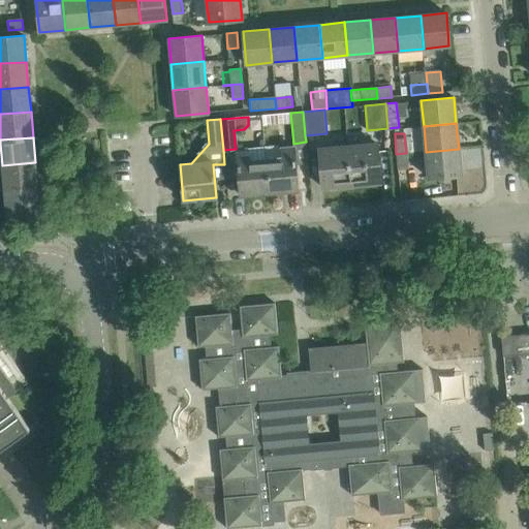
[(376,144),(347,147),(351,185),(380,182),(376,144)]
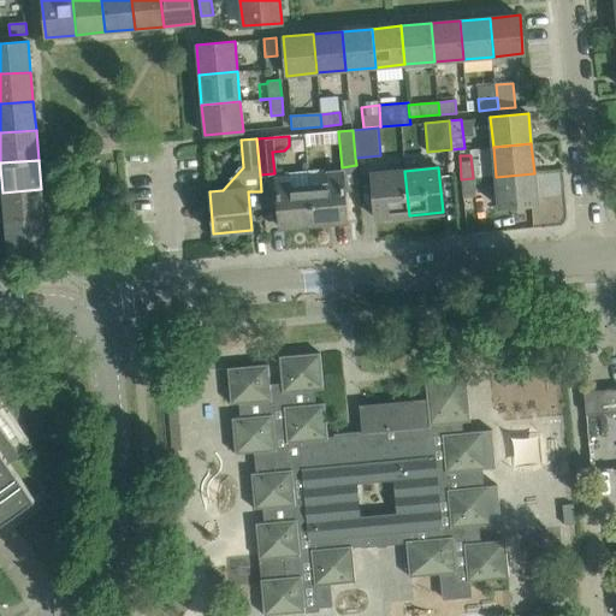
[(309,185),(308,171),(274,175),(279,227),(313,224),(309,185)]
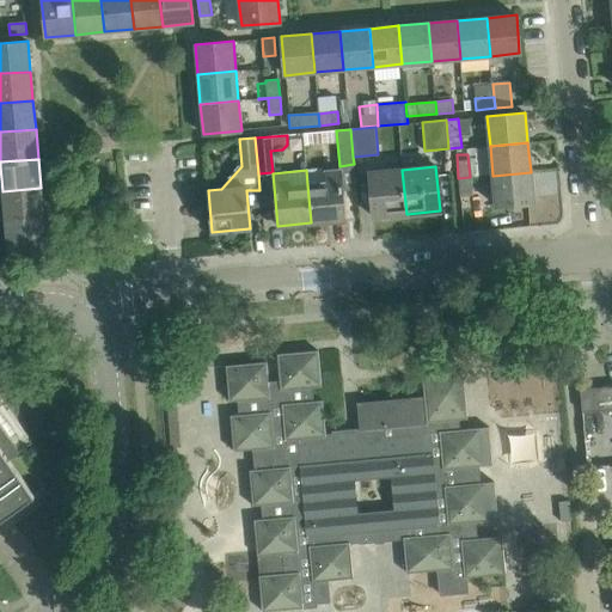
[(407,214),(402,170),(368,172),(373,216),(407,214)]
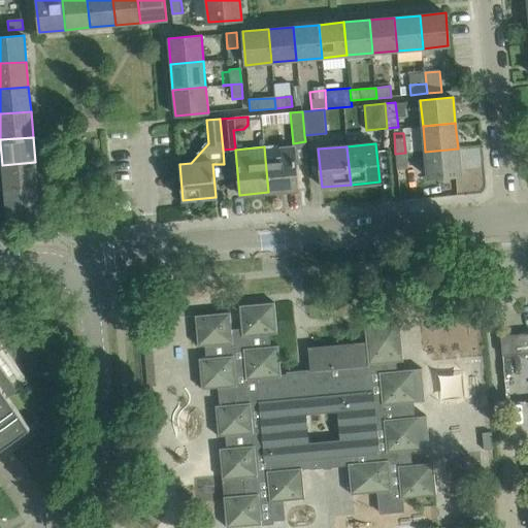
[(282,158),(265,159),(268,192),(297,190),(293,147),(281,149),(282,158)]
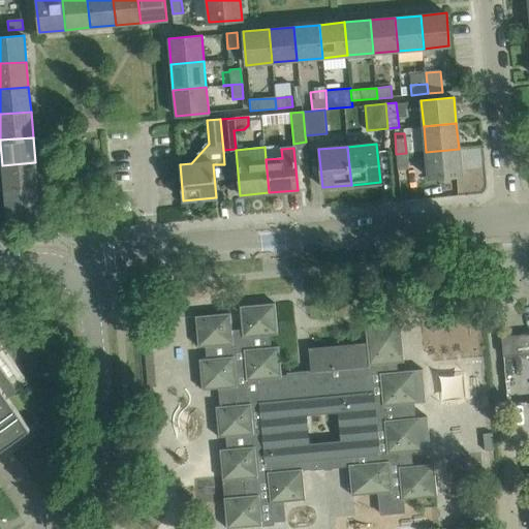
[(461,175),(459,149),(426,152),(428,178),(461,175)]
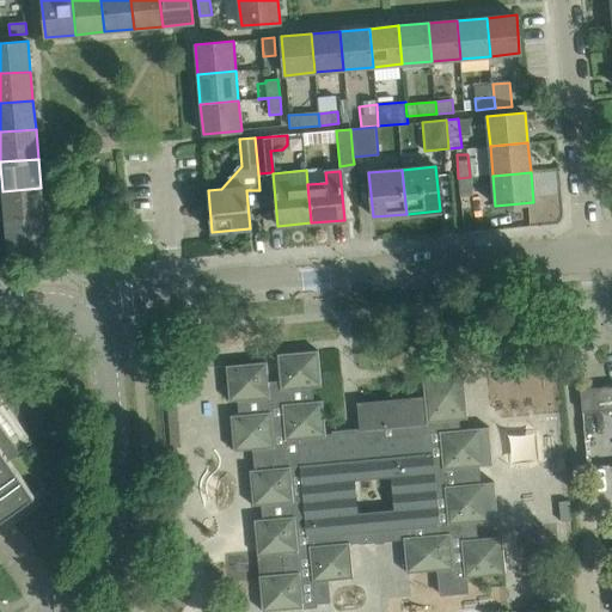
[(470,177),(458,178),(460,200),(472,199),(470,177)]
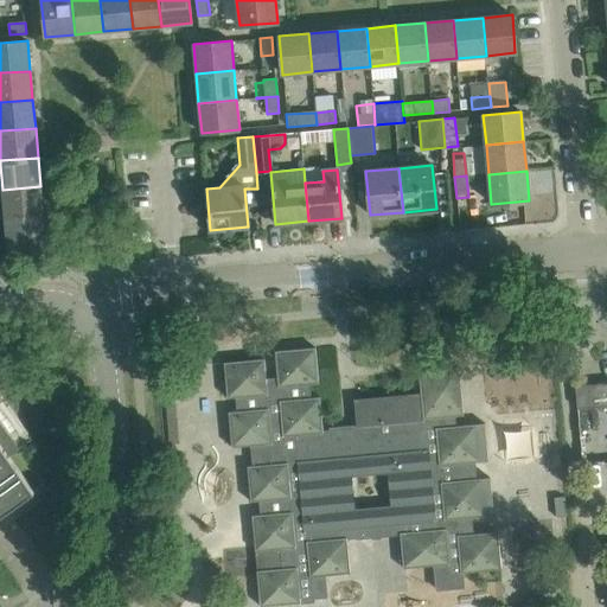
[(43,215),(40,186),(2,190),(5,218),(43,215)]
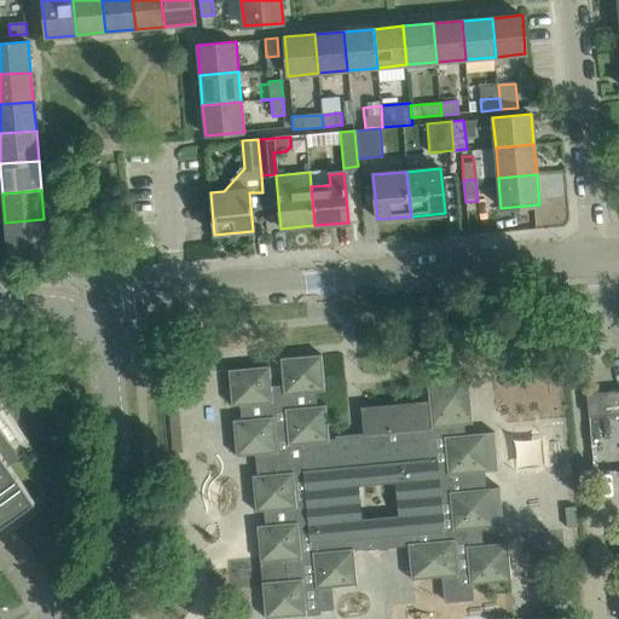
[(47,250),(44,219),(5,223),(7,254),(47,250)]
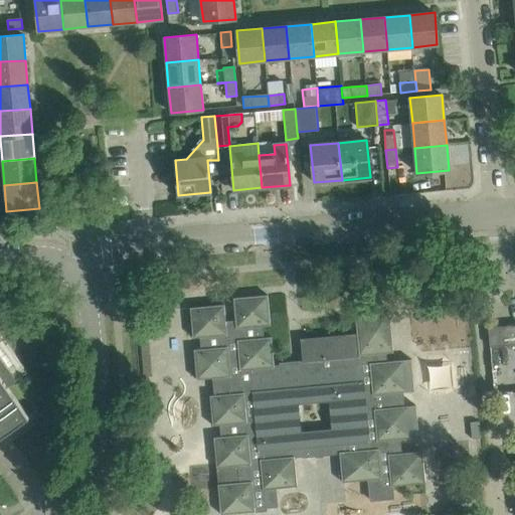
[(268,295),(233,298),(235,321),(225,322),(224,304),(190,308),(192,338),(201,337),(202,349),(193,349),(196,379),(213,378),(215,395),(209,395),(212,425),(220,424),(221,437),(213,438),(216,468),(238,466),(239,482),(217,484),(220,514),(266,510),(266,507),(277,506),(275,488),(297,486),(294,458),(339,454),(342,482),(368,480),(370,500),(393,498),(392,486),(425,483),(422,451),(400,453),(399,439),(418,437),(415,405),(403,406),(402,392),(414,390),(411,359),(403,359),(385,361),(384,353),(393,352),(389,311),(355,314),(357,335),(301,340),(303,361),(304,369),(282,371),(281,365),(274,365),(273,354),(272,337),(263,337),(262,326),(271,325),(268,295)]
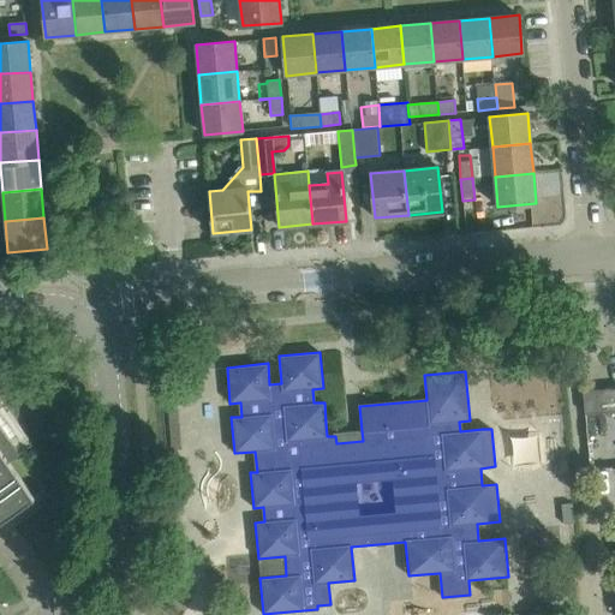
[(614,388),(583,392),(585,415),(609,412),(614,411),(614,388)]
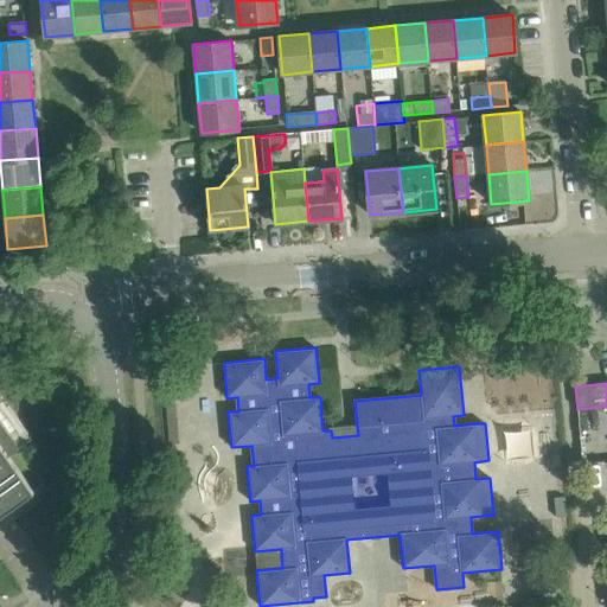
[(0,515),(2,513),(43,485),(44,484),(45,483),(20,448),(13,438),(0,420),(0,515)]
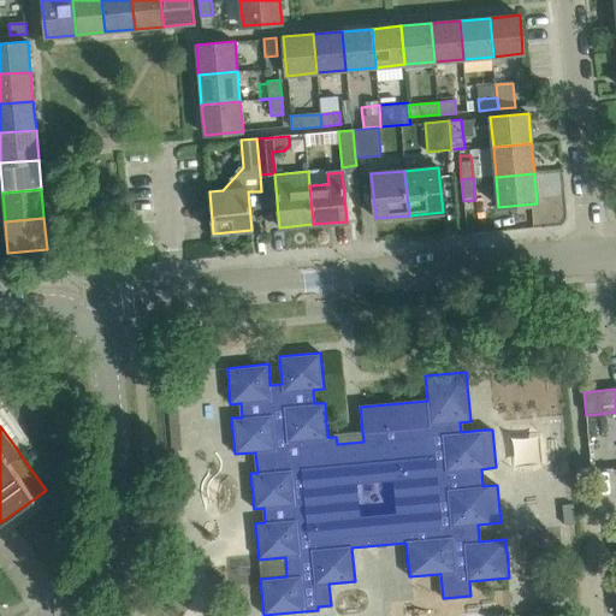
[(544,434),(517,436),(519,461),(545,461),(544,434)]
